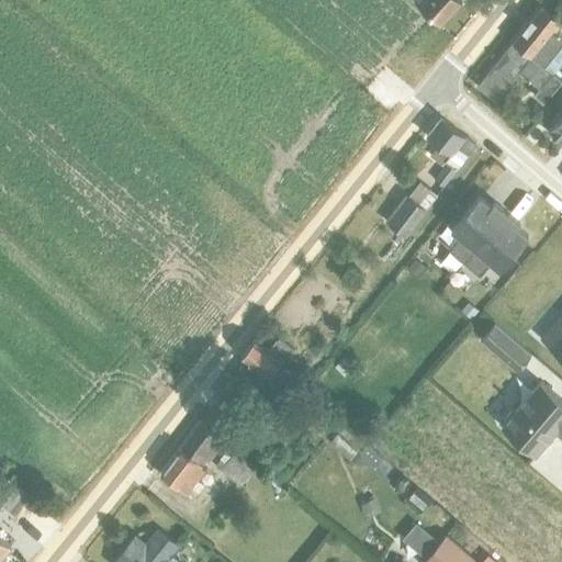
[(412,0),(418,4),(441,26),(463,3),(459,0),(412,0)]
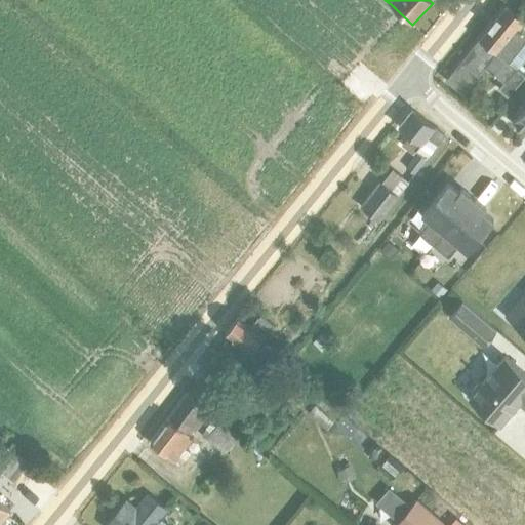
[(524,19),(507,5),(446,80),(463,93),(485,66),(505,81),(498,88),(508,95),(524,75),(524,73),(519,69),(524,61),(524,32),(520,29),(524,23),(524,19)]
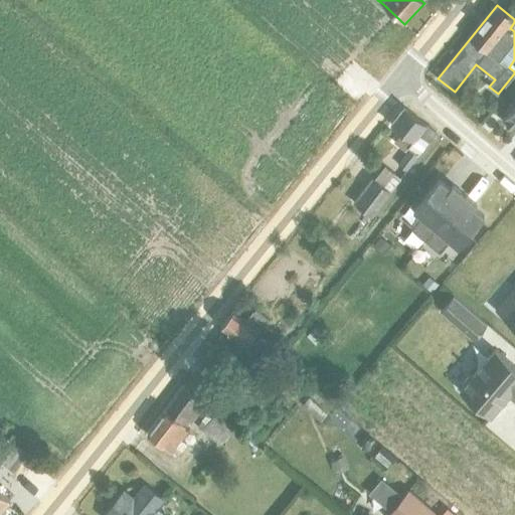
[(514,105),(503,119),(514,129),(514,105)]
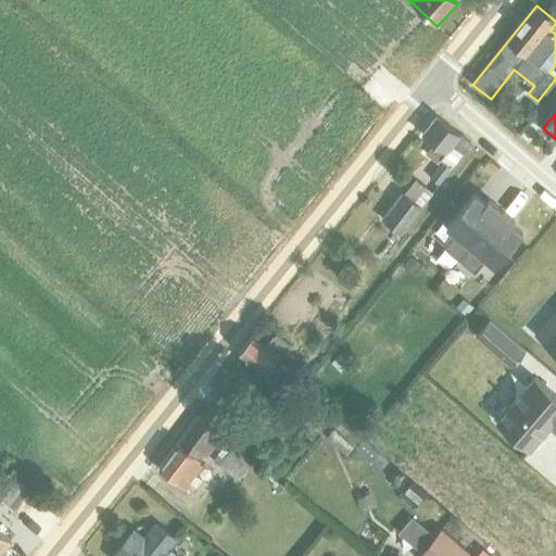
[(437,115),(422,133),(433,142),(426,153),(438,161),(441,159),(442,160),(430,177),(439,184),(471,142),(437,115)]
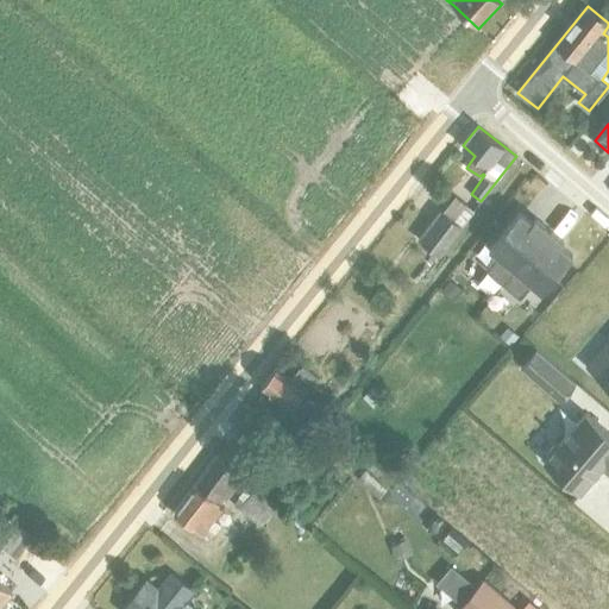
[(440,209),(418,237),(439,255),(476,211),(456,195),(443,212),(440,209)]
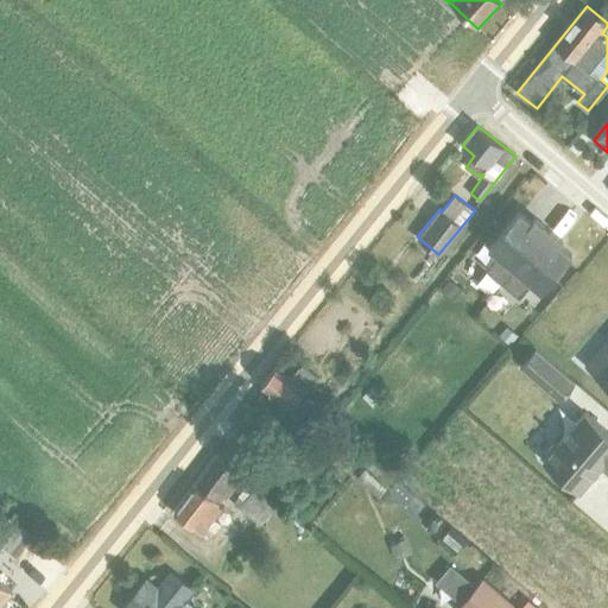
[(501,284),(549,229),(534,216),(531,221),(519,210),(488,247),(498,255),(485,271),(501,284)]
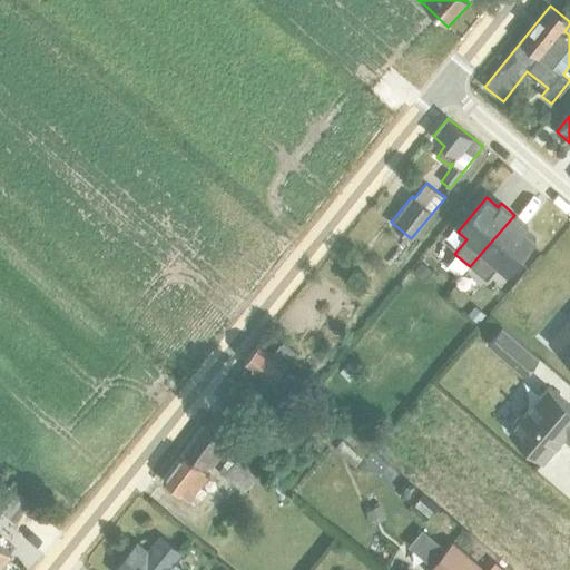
[(514,215),(470,266),(478,273),(485,279),(497,267),(507,275),(537,239),(526,229),(528,226),(514,215)]
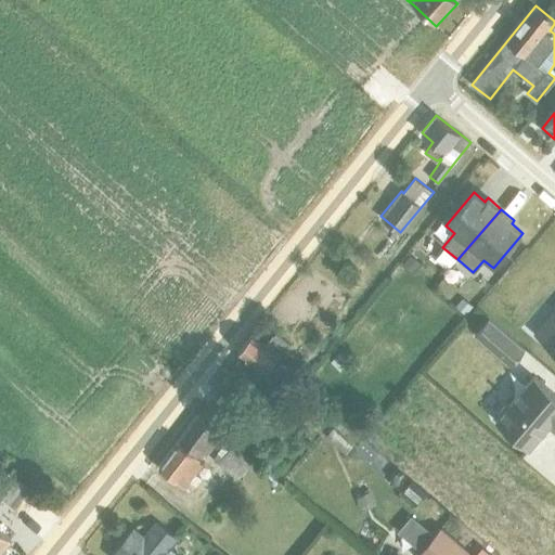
[(554,308),(533,333),(554,351),(554,308)]
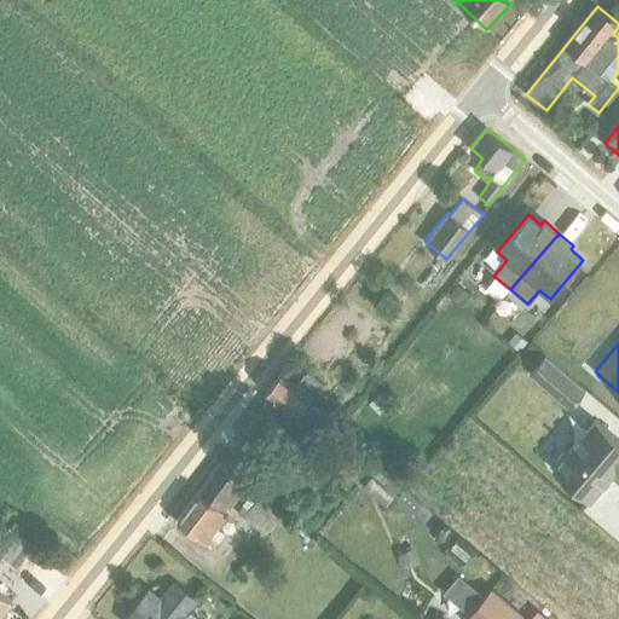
[(537,365),(530,374),(568,408),(585,388),(545,354),(537,365)]
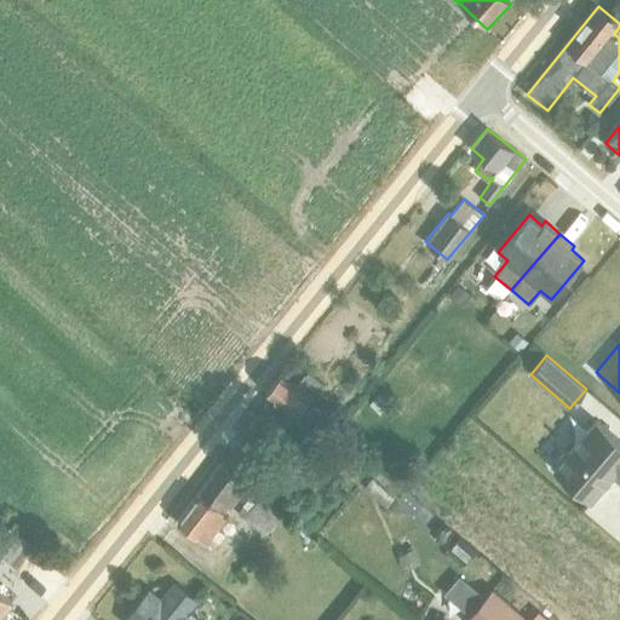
[(271,396),(257,414),(270,425),(280,415),(294,428),(300,422),(303,424),(303,423),(306,424),(329,396),(319,389),(325,382),(309,368),(294,385),(280,374),(267,391),(271,396)]
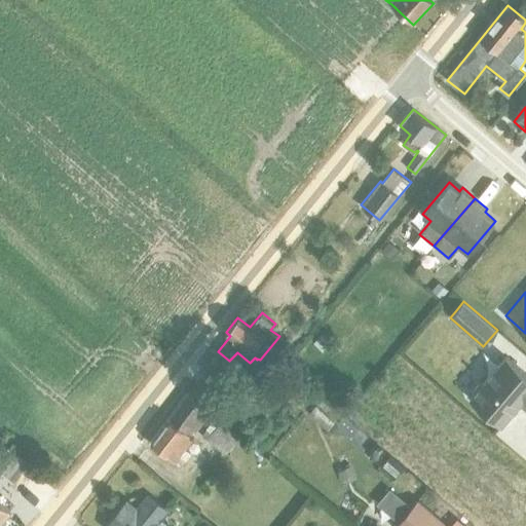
[(323,332),(313,342),(323,351),(332,341),(323,332)]
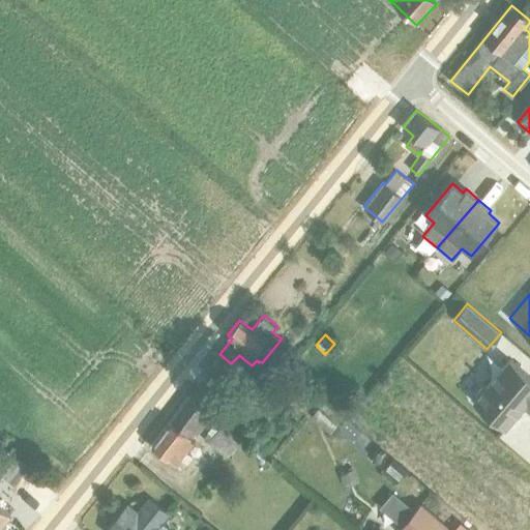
[(529,376),(509,359),(474,401),(505,428),(524,406),(529,410),(529,376)]
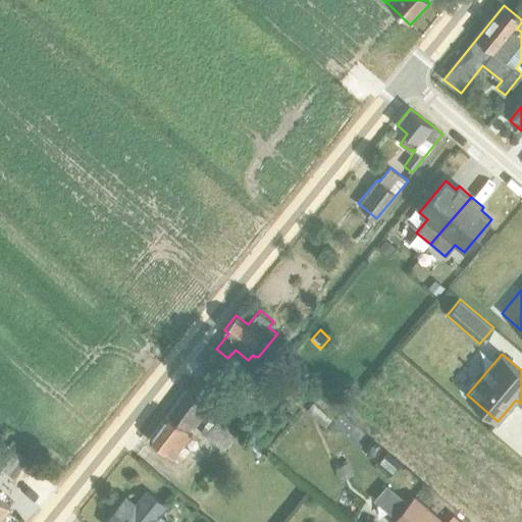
[(245,386),(226,408),(237,417),(254,394),(245,386)]
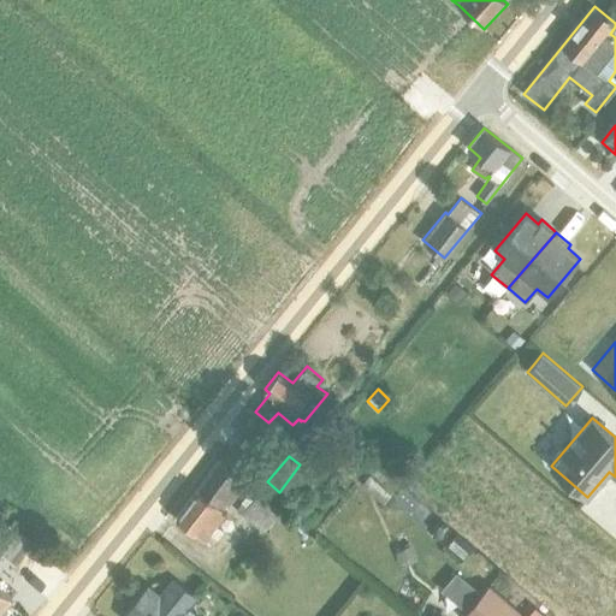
[(199,490),(177,519),(205,539),(212,532),(219,538),(225,529),(218,523),(227,510),(226,509),(244,485),(237,480),(240,475),(220,460),(199,490)]
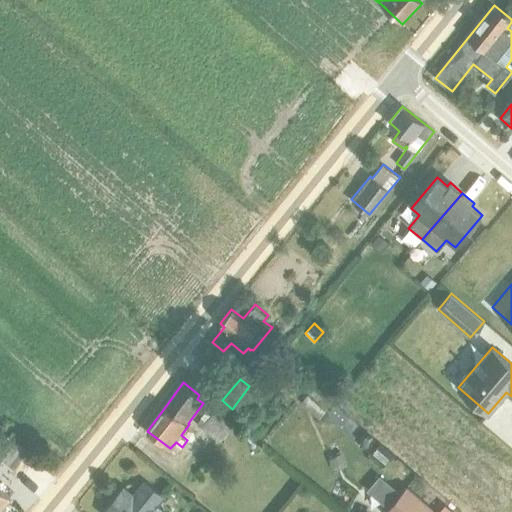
[(306,394),(300,402),(319,418),(325,411),(306,394)]
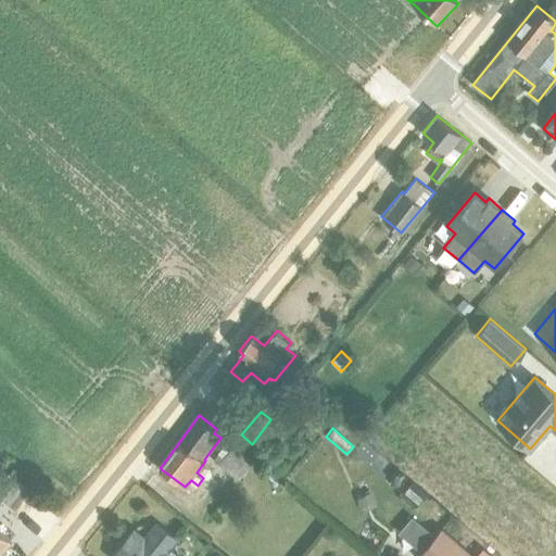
[(224,445),(214,456),(239,479),(240,478),(242,479),(247,475),(244,474),(255,459),(235,442),(229,449),(224,445)]
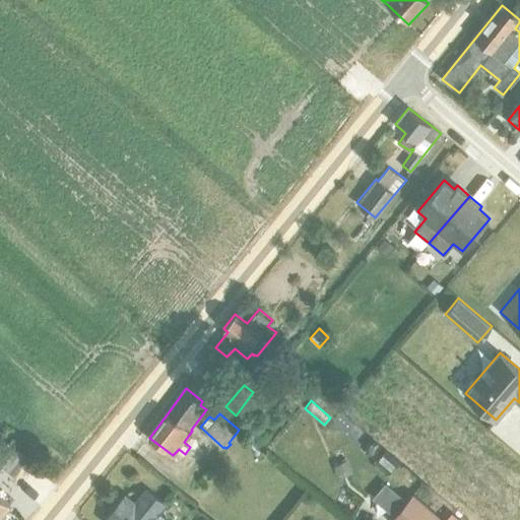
[(8,442),(0,451),(0,464),(15,476),(28,459),(8,442)]
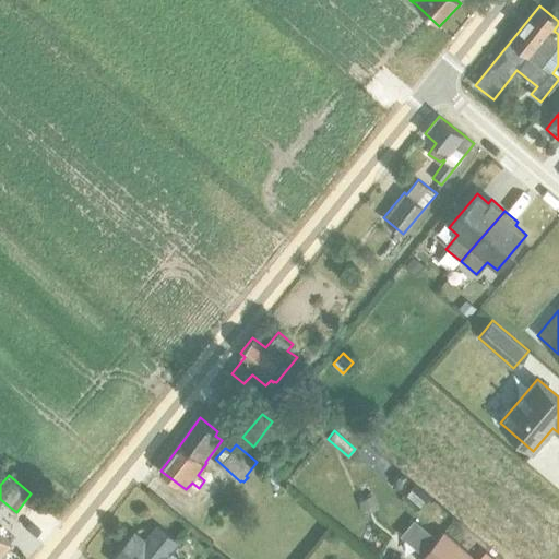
[(373,495),(358,501),(365,513),(380,507),(373,495)]
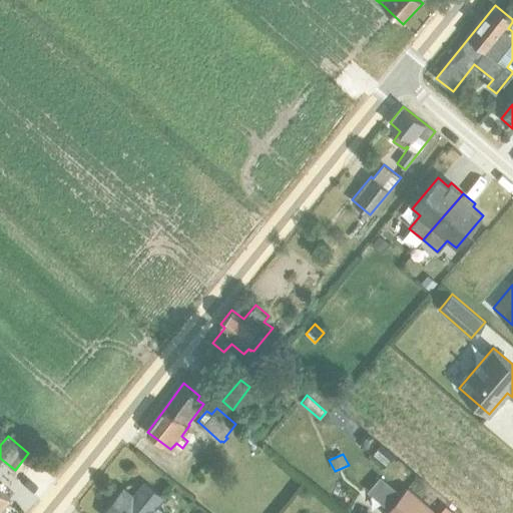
[(380,476),(367,491),(387,508),(400,493),(380,476)]
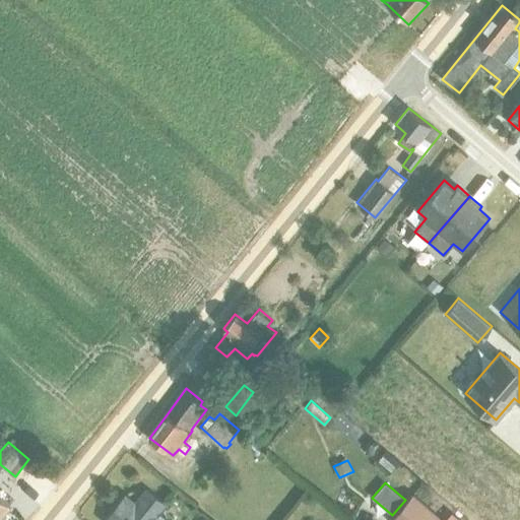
[(126,492),(103,519),(165,519),(167,517),(159,512),(168,502),(146,485),(135,499),(126,492)]
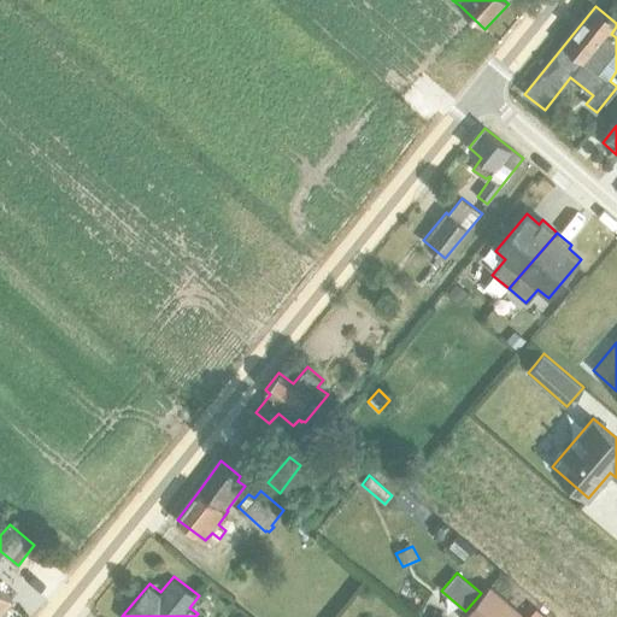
[(0,612),(12,599),(0,587),(0,612)]
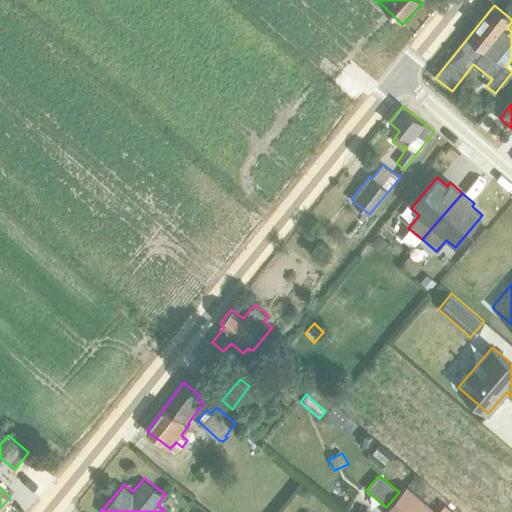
[(434,511),(406,488),(384,511),(434,511)]
